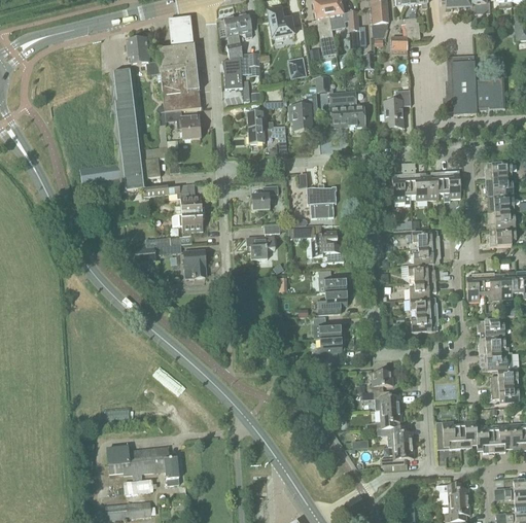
[(315,0),(313,1),(322,49),(329,48),(330,54),(336,51),(331,29),(329,15),(326,0),(321,0),(315,0)]
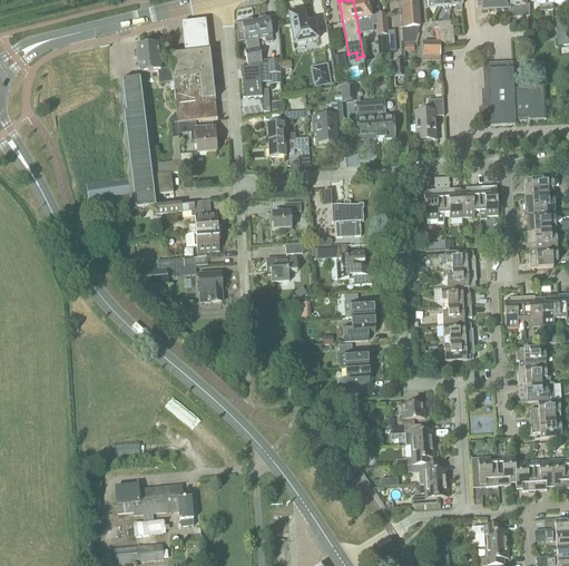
[(353,0),(356,17),(359,31),(366,29),(364,16),(371,15),(369,0),(353,0)]
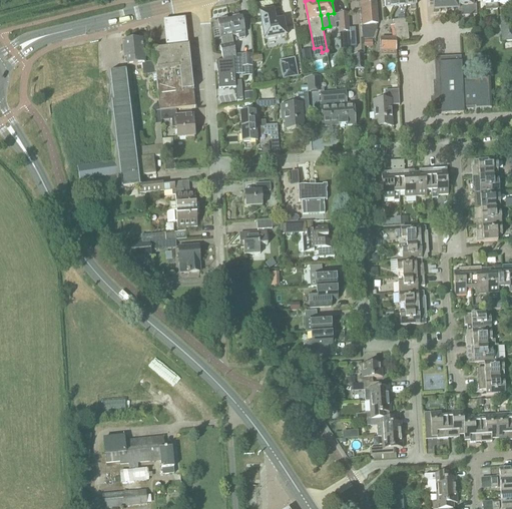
[(360,0),(364,37),(374,36),(379,21),(376,0),(360,0)]
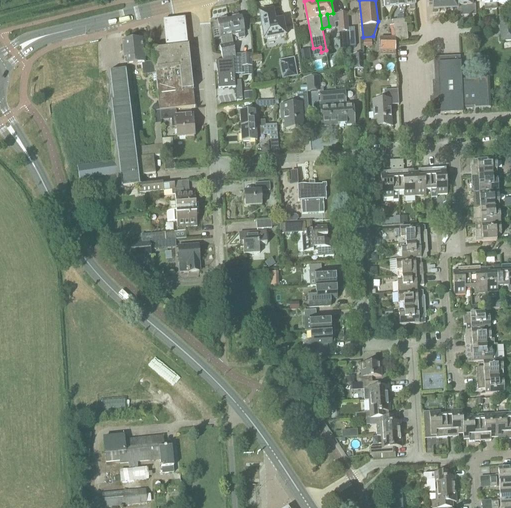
[(430,0),(430,3),(433,3),(434,8),(458,6),(459,13),(468,13),(468,12),(476,12),(476,1),(473,2),(473,0),(430,0)]
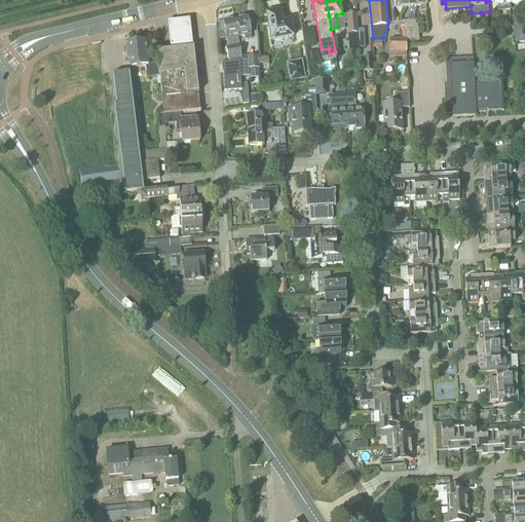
[(498,0),(499,8),(512,7),(511,1),(524,0),(498,0)]
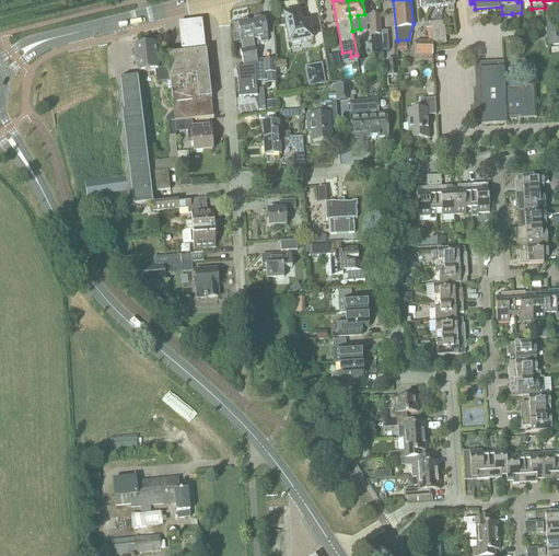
[(299,8),(284,11),(288,30),(290,39),(295,38),(313,35),(310,18),(301,20),(299,8)]
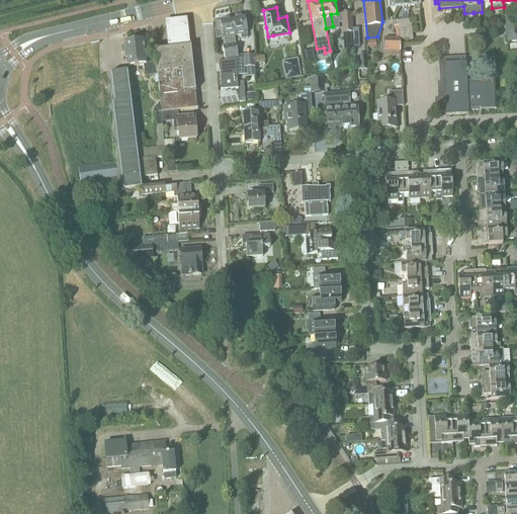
[(343,28),(353,27),(352,10),(342,11),(343,28)]
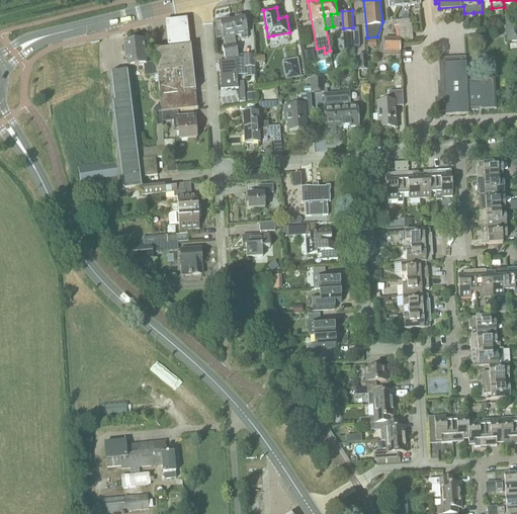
[(245,13),(233,15),(236,32),(242,31),(242,33),(248,32),(248,30),(245,13)]
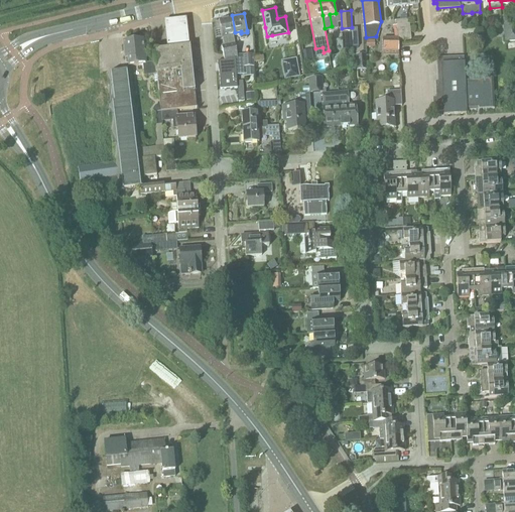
[(505,37),(514,36),(514,13),(504,15),(505,37)]
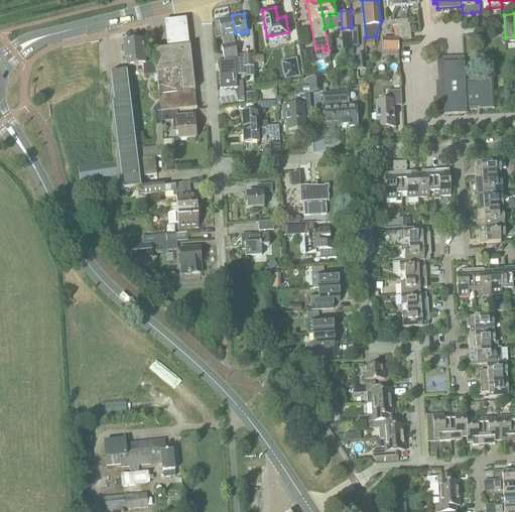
[(169,46),(154,47),(156,59),(157,71),(157,72),(160,102),(161,108),(178,107),(198,105),(190,43),(186,15),(165,18),(169,46)]
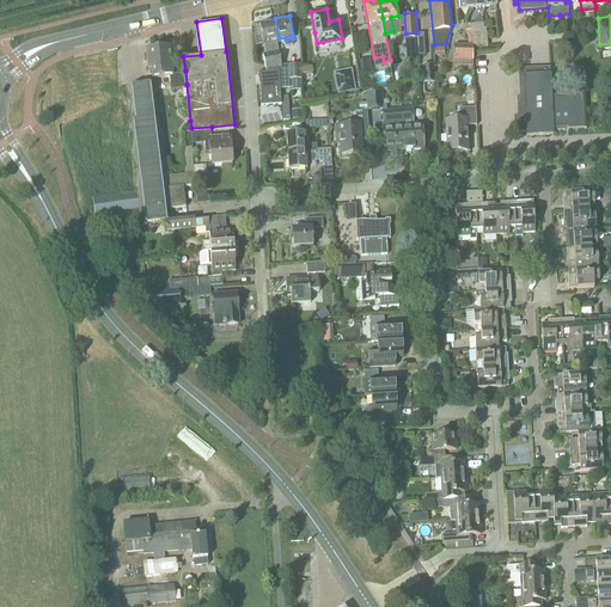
[(275,18),(261,22),(266,41),(263,42),(264,51),(262,51),(267,68),(268,68),(268,69),(280,67),(283,66),(279,40),(279,38),(275,18)]
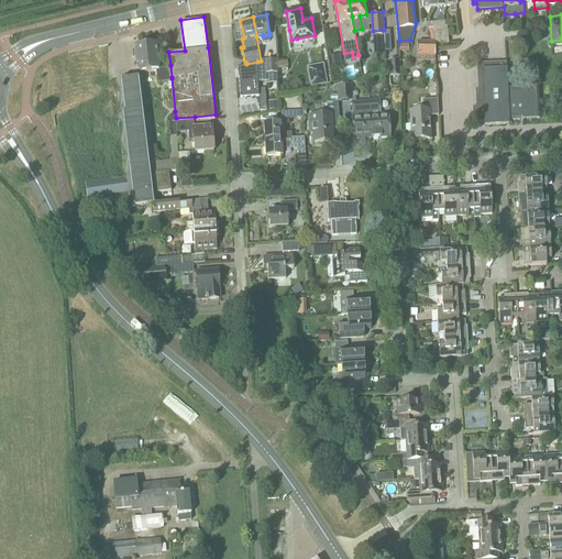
[(434,40),(447,39),(445,18),(433,19),(434,40)]
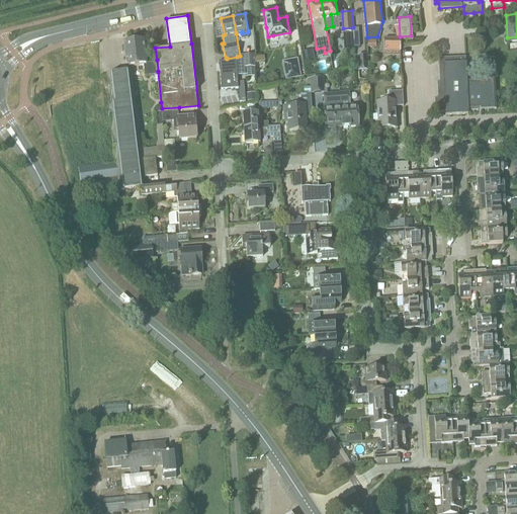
[(384,48),(400,47),(400,35),(397,35),(384,35),(384,48)]
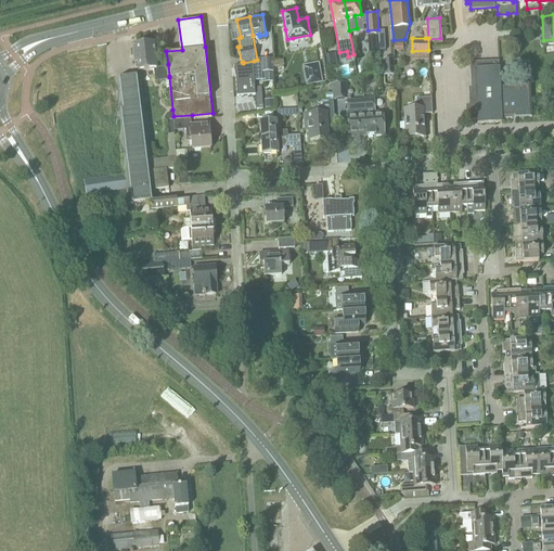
[(154,40),(133,43),(136,60),(139,59),(140,67),(154,66),(156,78),(169,77),(169,76),(168,64),(157,65),(154,40)]
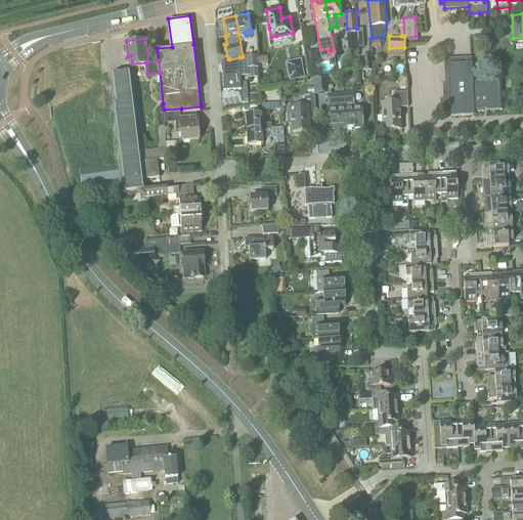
[(308,58),(317,56),(315,47),(307,48),(308,58)]
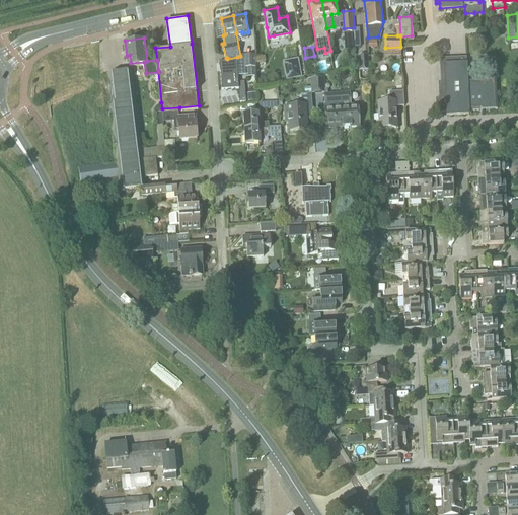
[(257,73),(257,68),(256,57),(255,50),(245,50),(247,73),(257,73)]
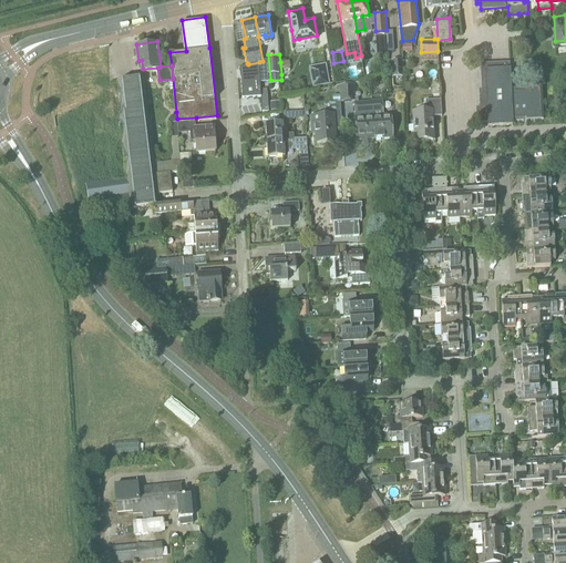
[(392,71),(401,71),(400,57),(391,57),(392,71)]
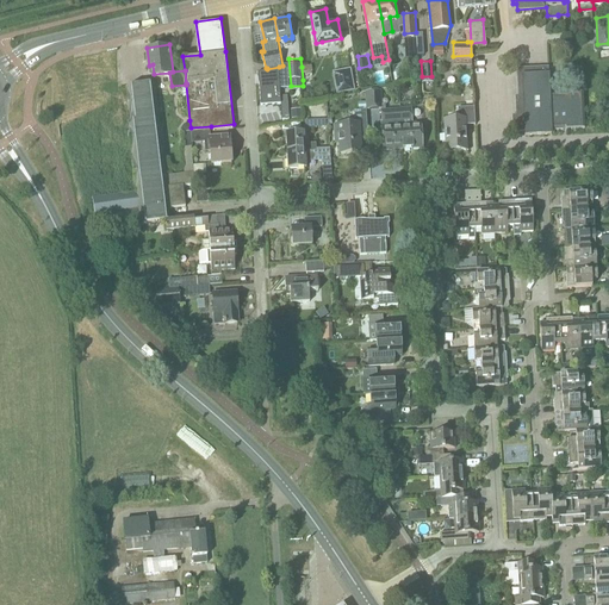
[(551,89),(548,63),(517,64),(519,92),(516,92),(516,111),(513,111),(514,120),(517,120),(517,129),(526,128),(526,131),(552,130),(552,126),(566,126),(585,124),(583,88),(551,89)]
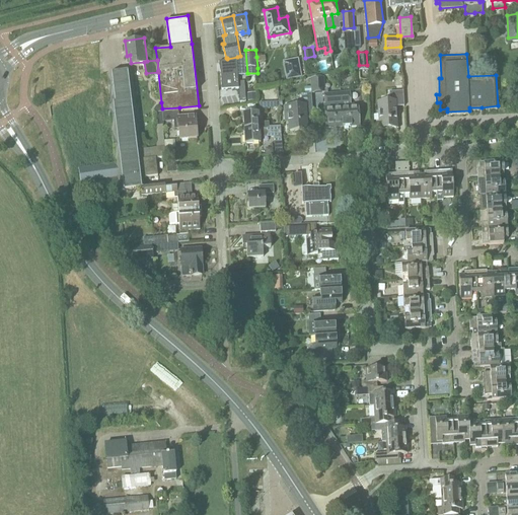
[(298,56),(284,59),(288,76),(302,74),(298,56)]
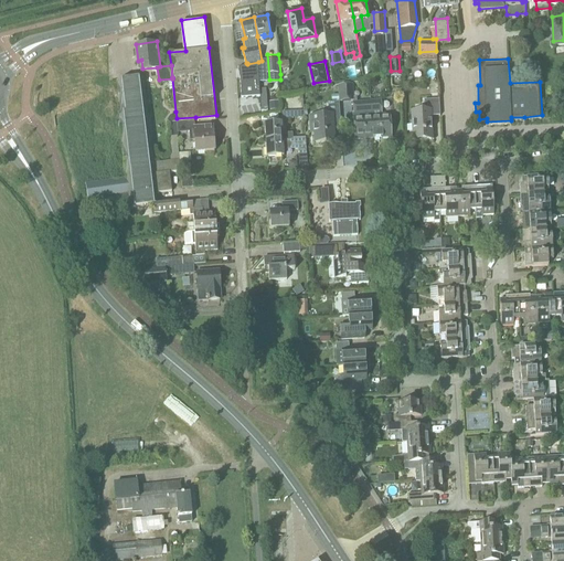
[(246,63),(240,64),(241,76),(242,78),(242,94),(261,93),(261,86),(259,78),(258,62),(247,64),(247,63),(246,63)]
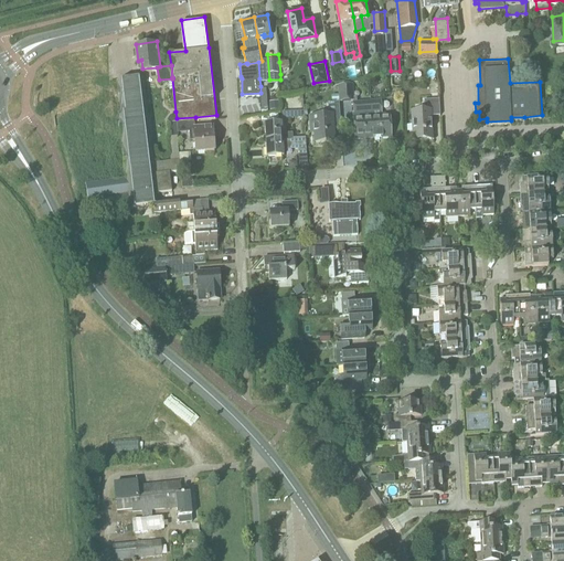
[(156,171),(155,160),(144,75),(135,76),(134,74),(132,73),(128,74),(127,75),(127,77),(117,78),(120,112),(118,112),(125,176),(87,181),(91,211),(155,202),(159,201),(157,190),(172,188),(170,170),(156,171)]
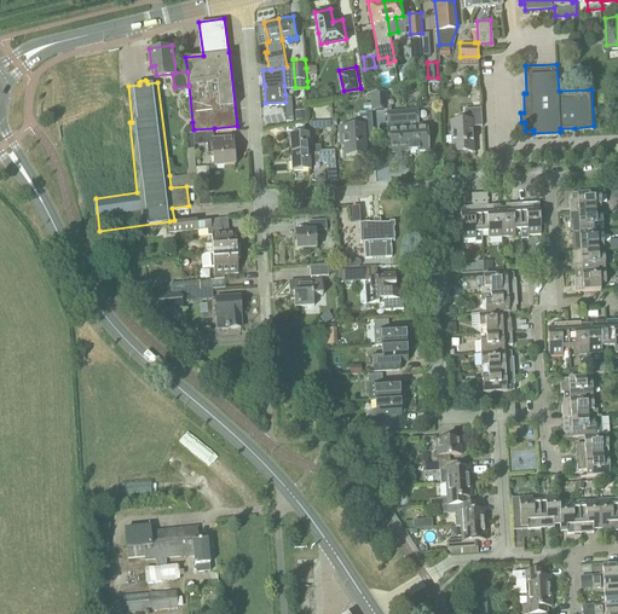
[(371,105),(371,108),(387,106),(386,88),(370,90),(371,98),(371,105)]
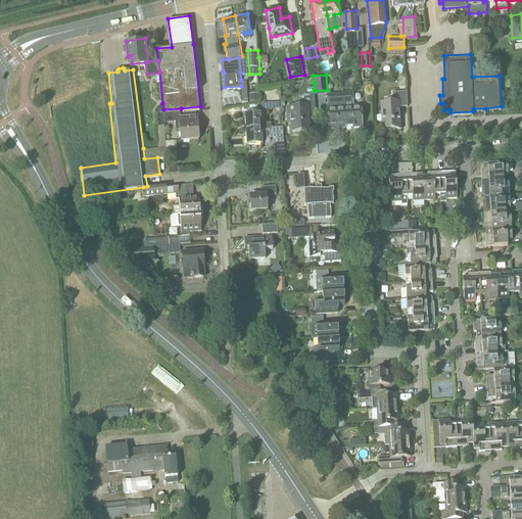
[(382,128),(401,127),(400,103),(408,102),(408,88),(393,89),(393,99),(381,99),(382,128)]
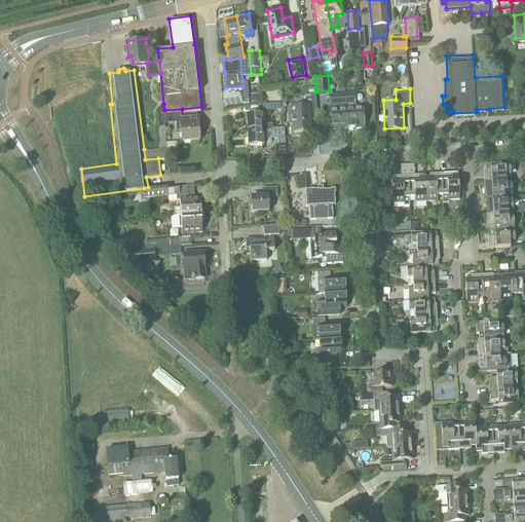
[(328,91),(331,126),(347,125),(345,90),(328,91)]
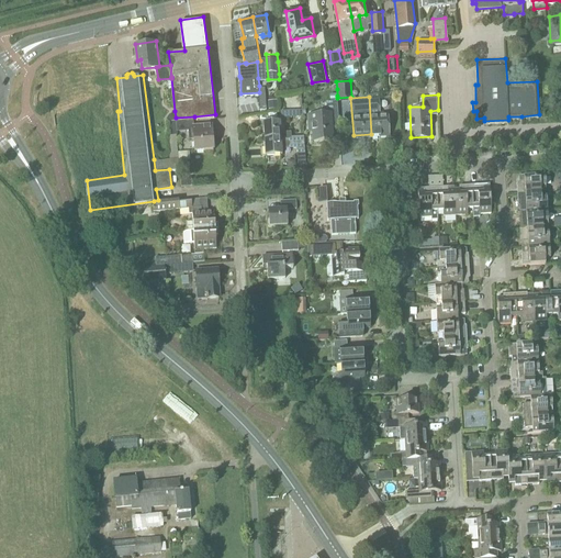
[(390,133),(388,110),(379,111),(378,97),(369,97),(371,134),(390,133)]
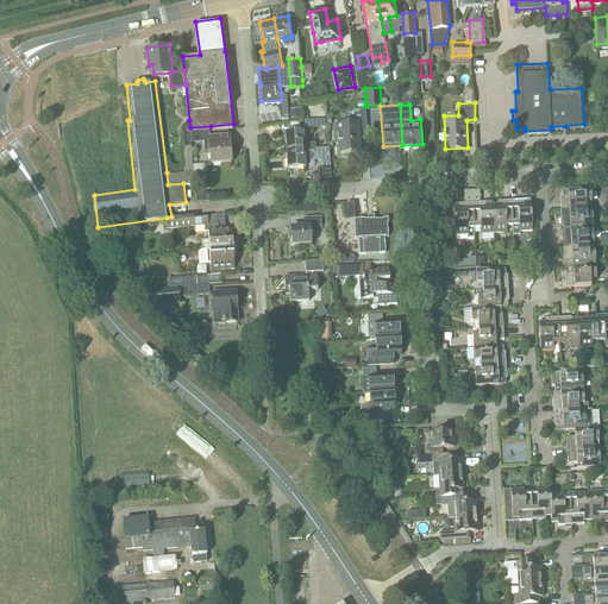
[(368,137),(365,106),(351,107),(352,120),(333,121),(334,151),(361,149),(361,137),(368,137)]
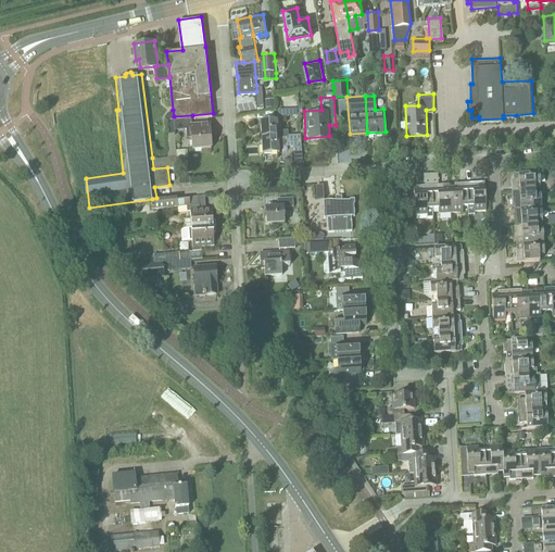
[(192,115),(174,116),(175,126),(187,124),(188,133),(192,133),(193,147),(212,146),(211,121),(193,122),(192,115)]
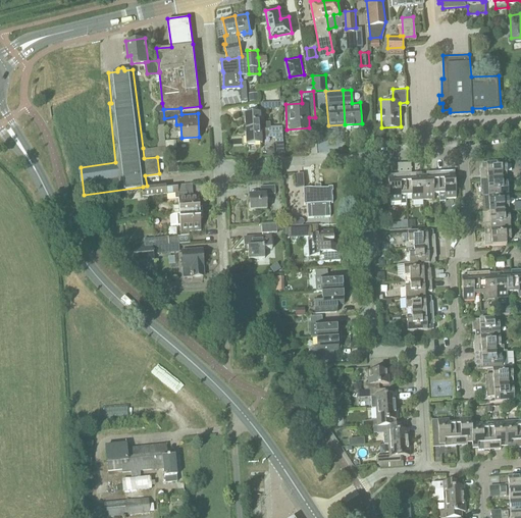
[(246,126),(271,125),(271,119),(261,120),(261,110),(245,111),(246,126)]
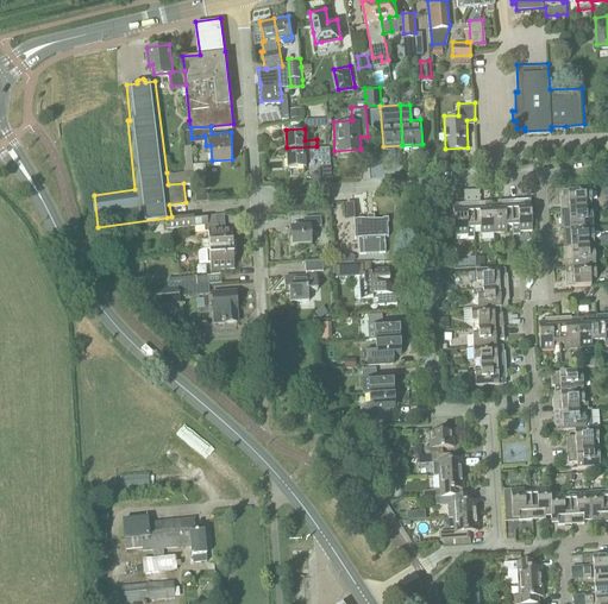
[(306,153),(323,153),(323,145),(317,146),(287,148),(288,167),(307,165),(306,153)]
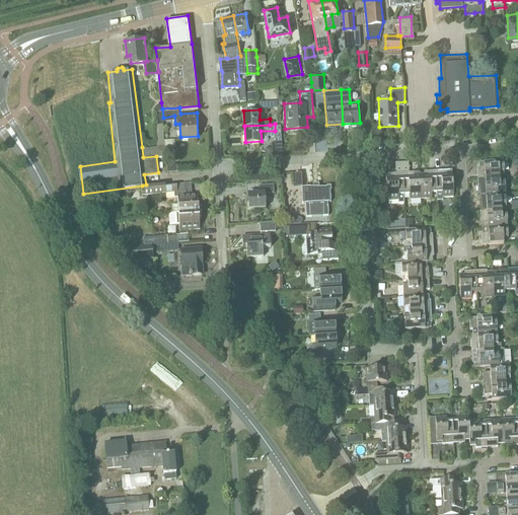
[(165,144),(142,147),(143,157),(156,156),(166,154),(165,144)]
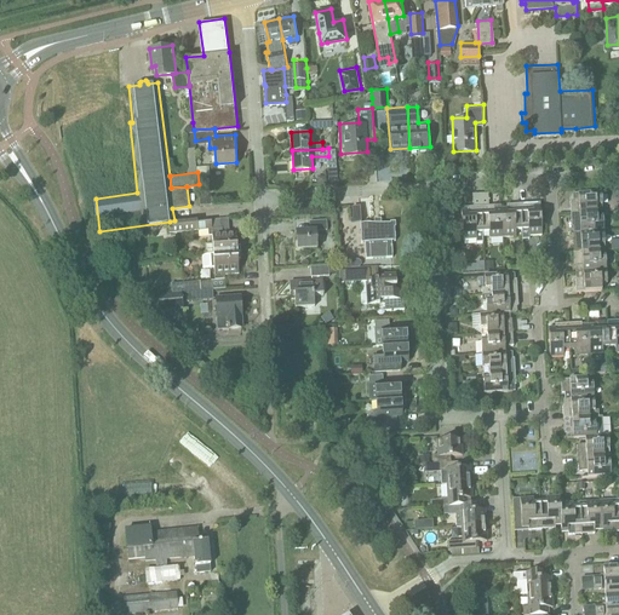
[(574,196),(571,197),(572,210),(597,208),(603,208),(603,202),(602,189),(573,190),(574,196)]
